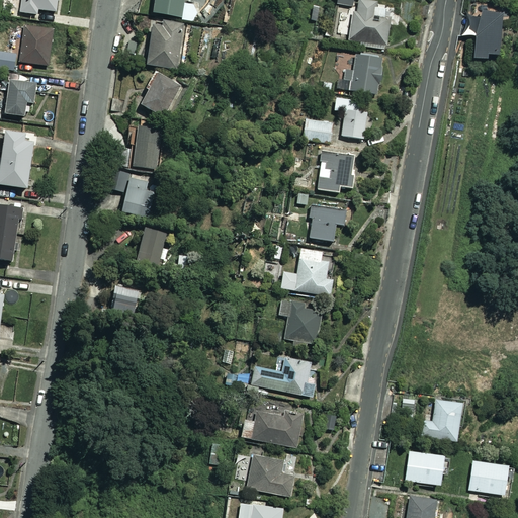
[(57,0),(21,0),(20,11),(37,13),(37,8),(56,11),(57,0)]
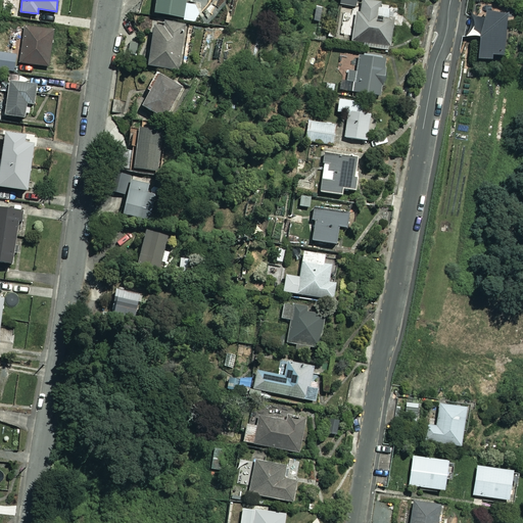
[(191,1),(191,0),(154,0),(153,12),(183,16),(186,0),(191,1)]
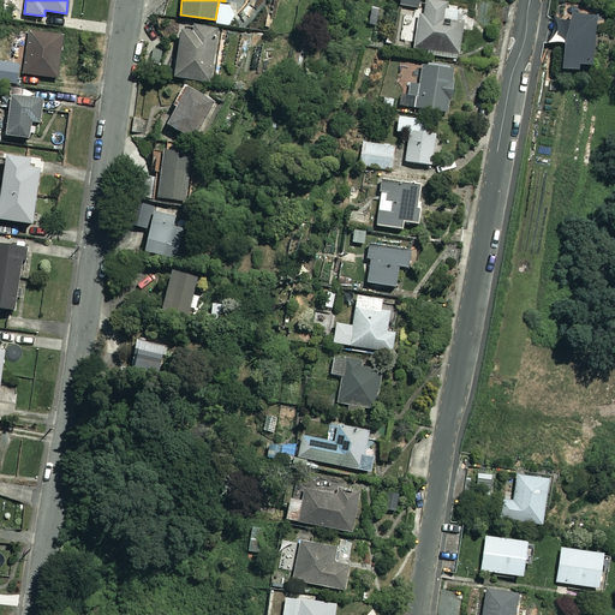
[(418,15),(412,48),(427,51),(427,54),(457,59),(463,23),(454,22),(457,12),(443,10),(445,3),(425,0),(424,0),(422,16),(418,15)]
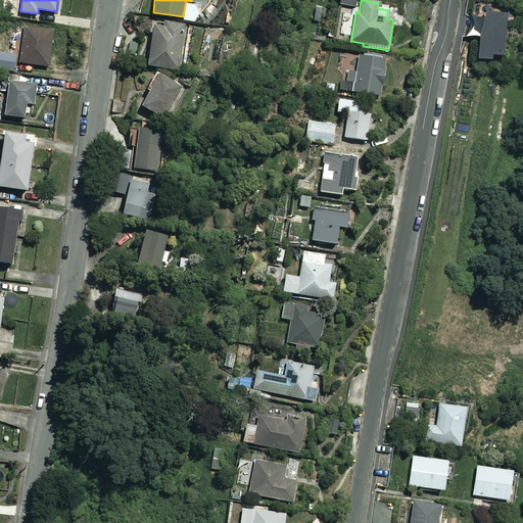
[(505,17),(481,15),(476,63),(490,64),(491,60),(500,60),(505,17)]
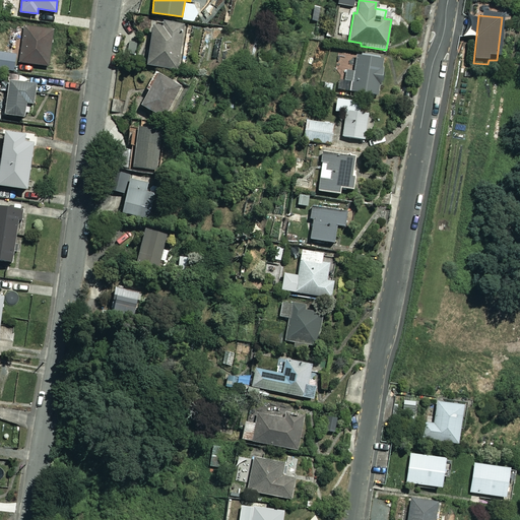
[(187,24),(164,20),(163,25),(153,24),(146,64),(179,69),(187,24)]
